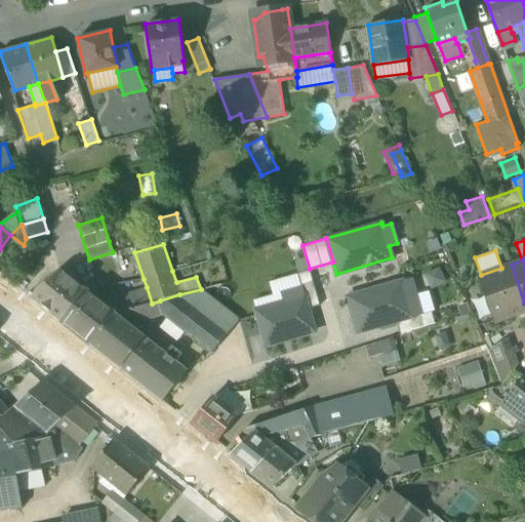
[(494,321),(524,310),(524,304),(512,265),(501,268),(481,275),(478,276),(494,321)]
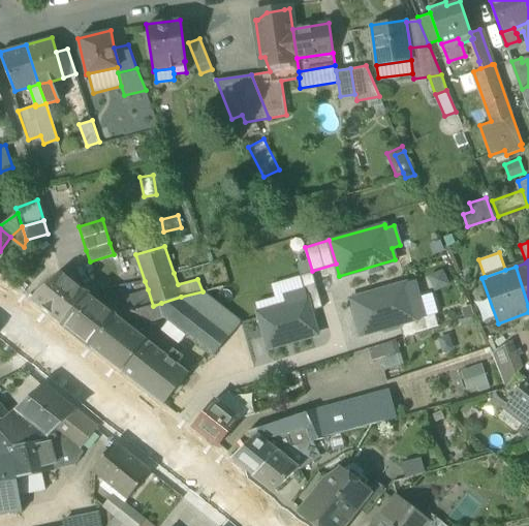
[(442,268),(427,275),(434,290),(449,283),(442,268)]
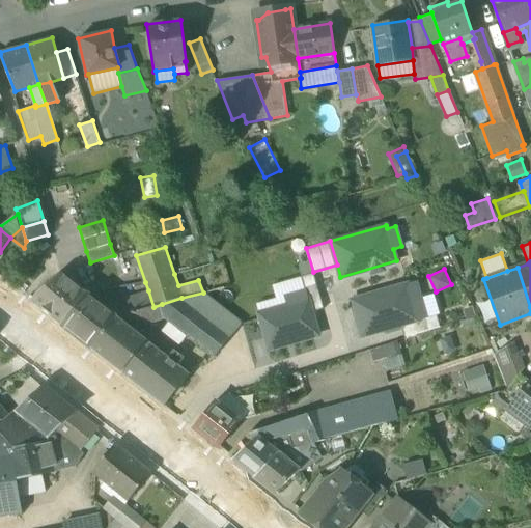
[(301,276),(305,290),(306,290),(312,311),(324,308),(313,272),(301,276)]
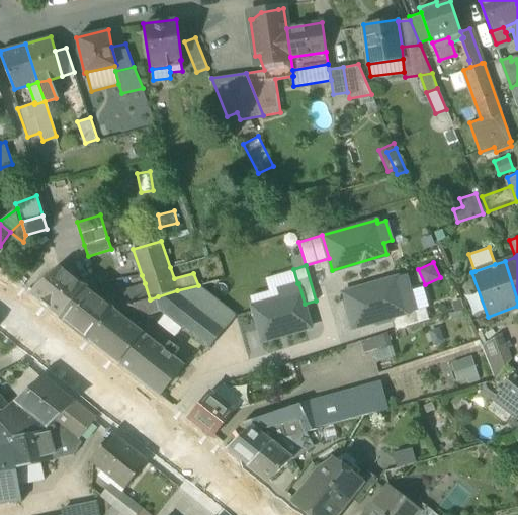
[(30,292),(60,316),(84,285),(75,278),(76,277),(68,270),(67,272),(64,269),(61,267),(36,286),(30,292)]
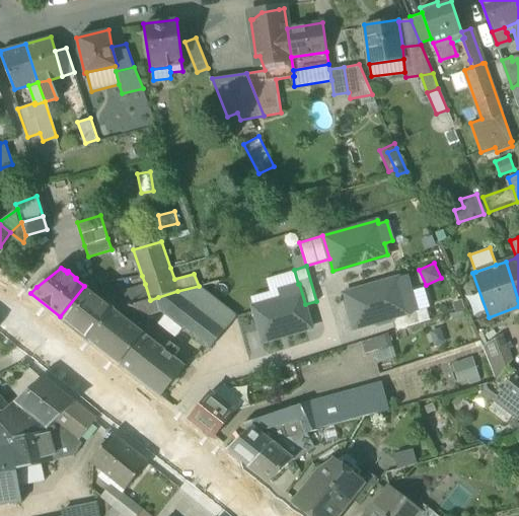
[(250,296),(253,305),(281,298),(279,291),(297,285),(298,284),(294,270),(267,278),(270,290),(250,296)]
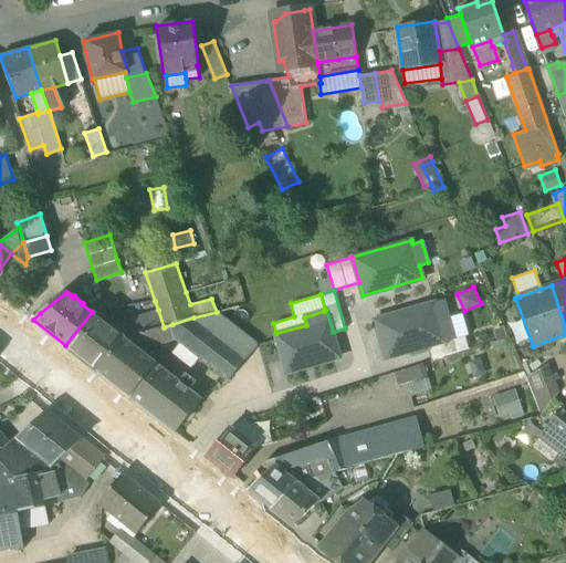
[(442,300),(374,320),(386,358),(428,346),(453,339),(442,300)]
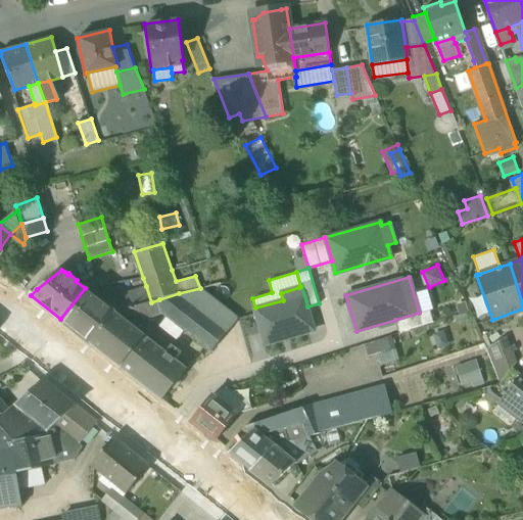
[(115,313),(151,302),(146,286),(112,296),(103,303),(115,313)]
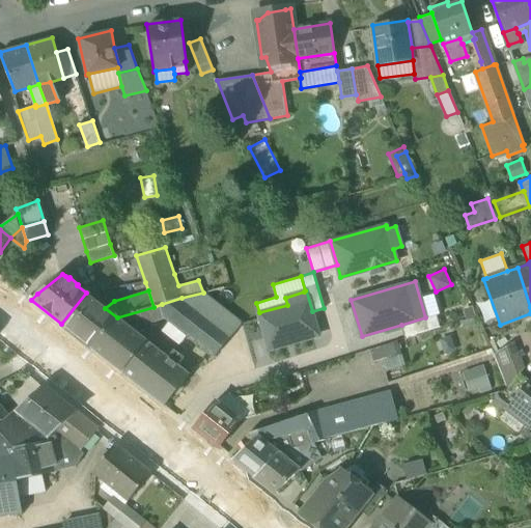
[(259,312),(270,349),(318,335),(312,311),(306,290),(305,290),(304,292),(285,298),(287,305),(259,312)]
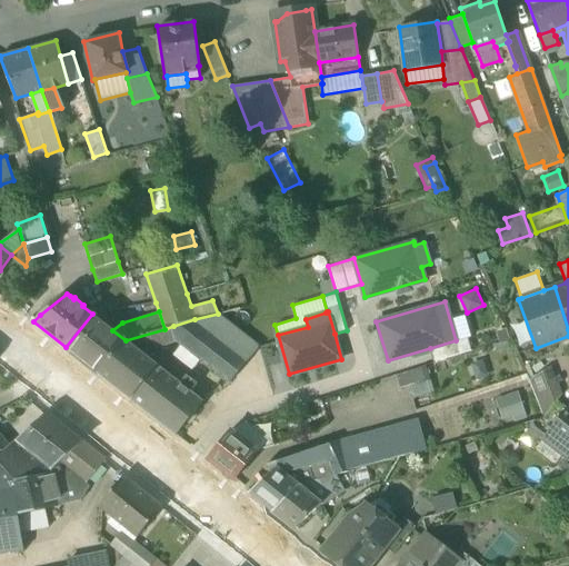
[(66,347),(75,354),(100,320),(92,314),(66,347)]
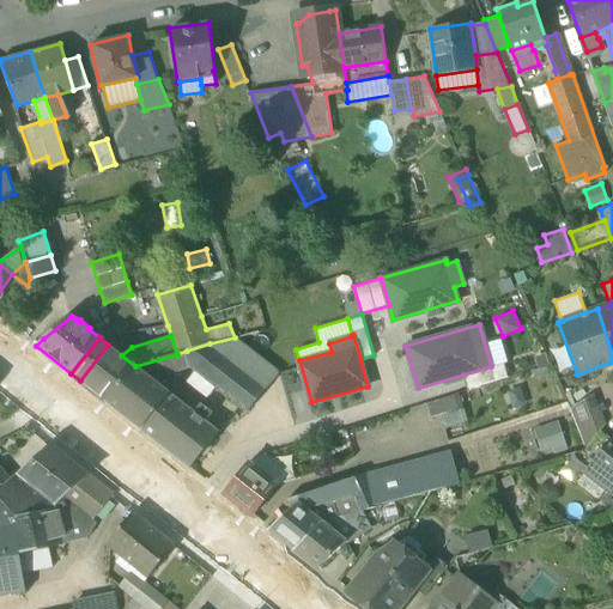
[(279,372),(235,338),(210,343),(187,351),(192,365),(196,369),(217,385),(248,410),(279,372)]
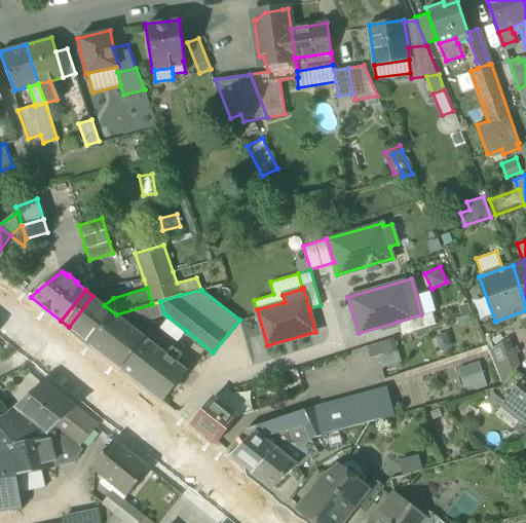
[(69,327),(91,345),(116,314),(104,305),(92,296),(69,327)]
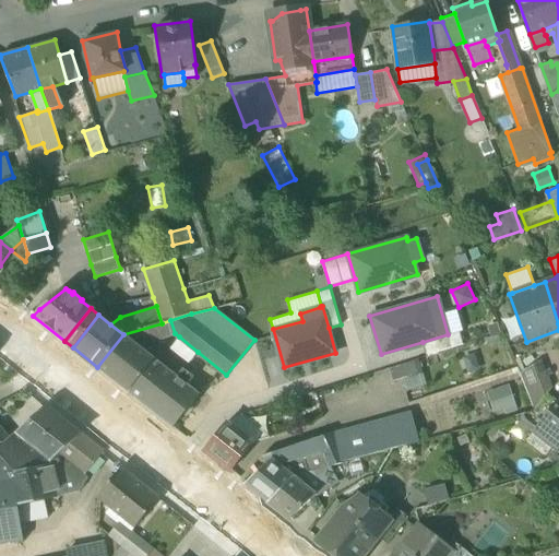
[(162,323),(123,334),(131,340),(147,334),(150,338),(154,339),(175,333),(170,320),(162,323)]
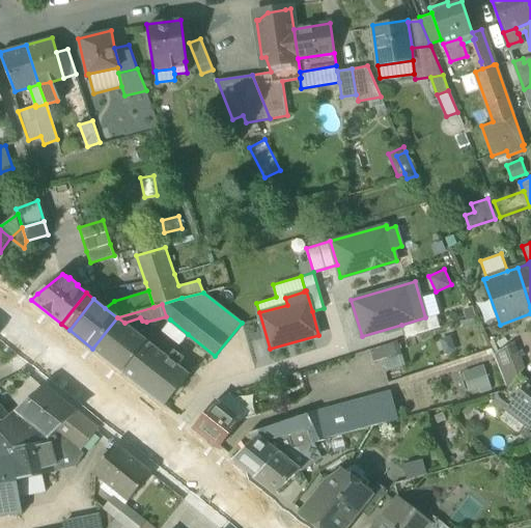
[(401,325),(404,336),(440,326),(437,313),(425,317),(401,325)]
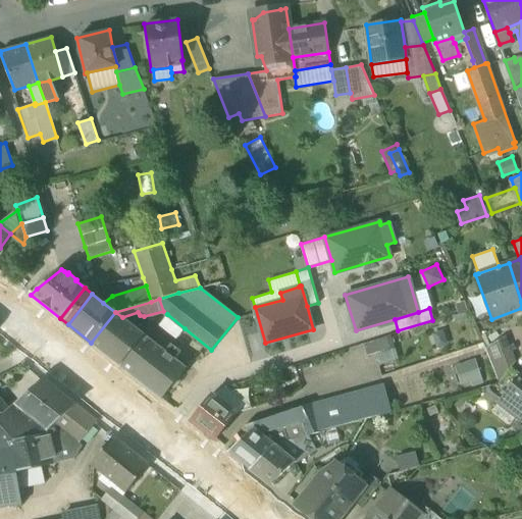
[(245,333),(259,329),(254,311),(240,314),(245,333)]
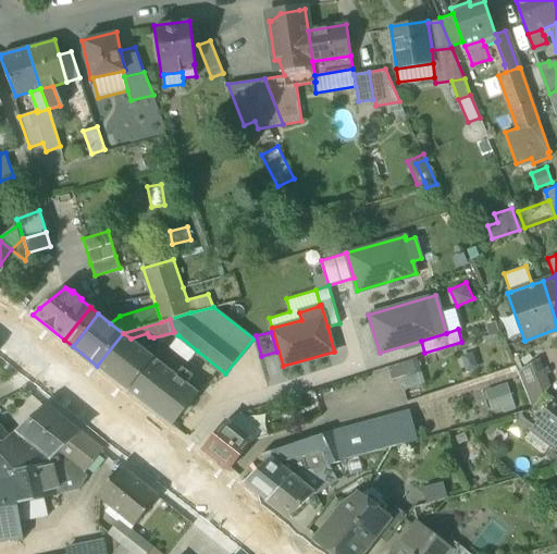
[(153,357),(131,339),(123,333),(97,366),(128,390),(153,357)]
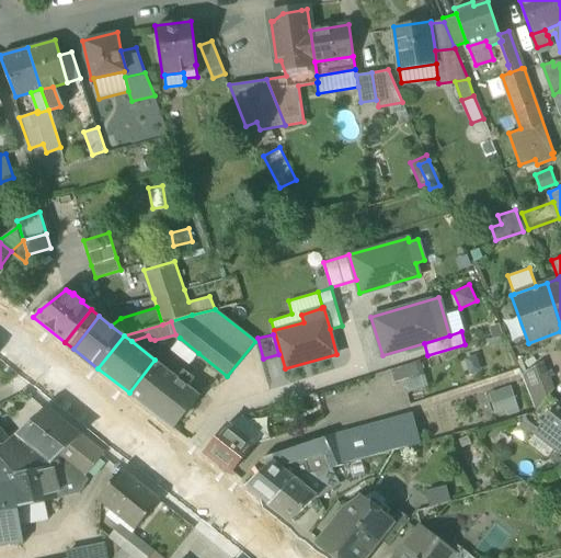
[(190,364),(198,353),(180,338),(171,349),(190,364)]
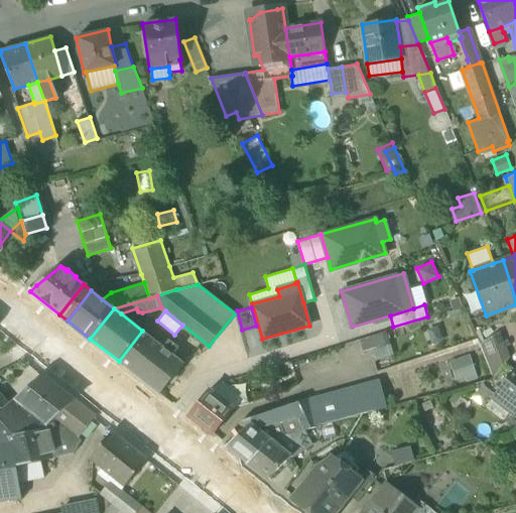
[(480,344),(493,378),(505,362),(509,358),(498,330),(480,344)]
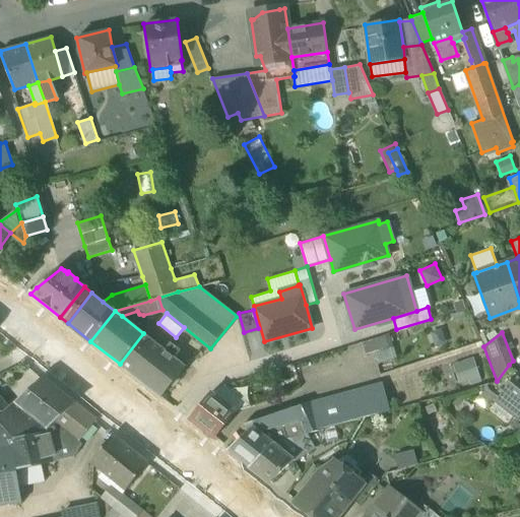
[(185,367),(143,333),(120,364),(161,396),(185,367)]
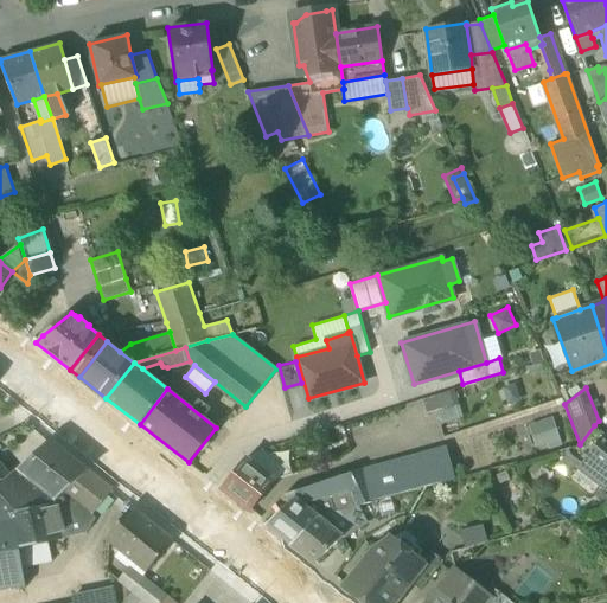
[(427,411),(436,409),(459,402),(454,389),(423,398),(427,411)]
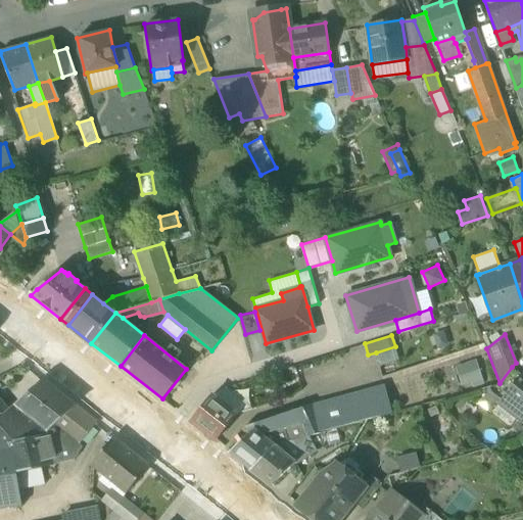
[(399,360),(395,346),(376,352),(380,366),(399,360)]
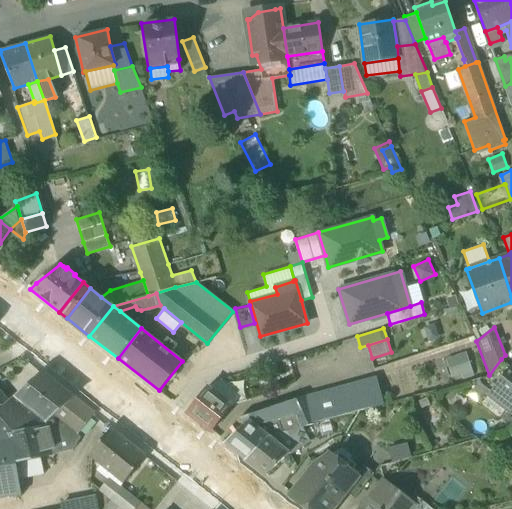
[(466,351),(445,358),(452,377),(461,373),(463,379),(474,375),(466,351)]
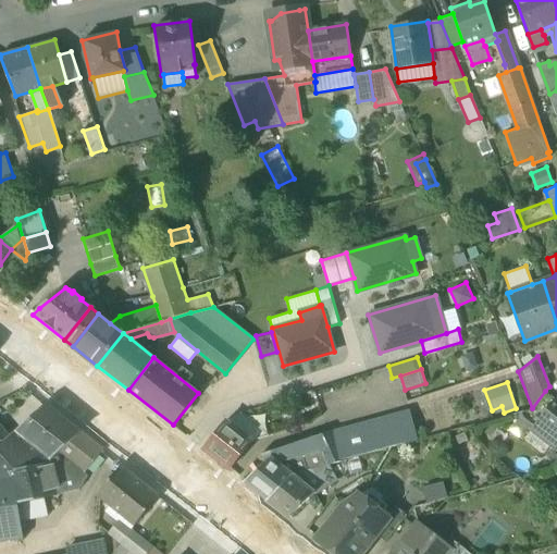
[(511,414),(532,430),(532,429),(535,426),(534,426),(556,399),(545,391),(532,408),(530,408),(511,414)]
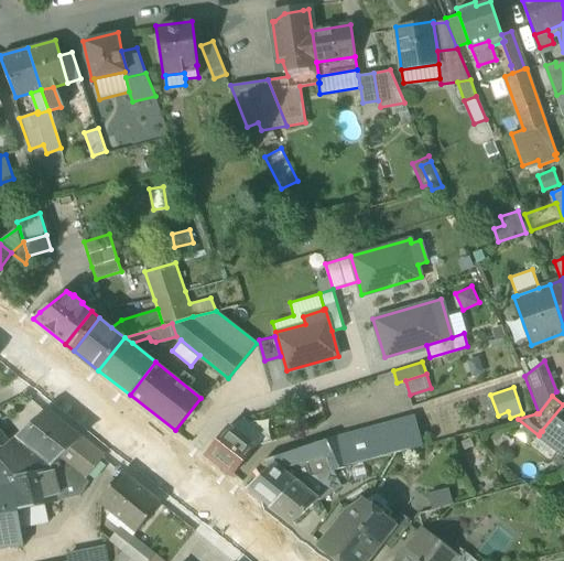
[(557,449),(563,453),(563,402),(563,405),(541,431),(542,431),(560,445),(557,449)]
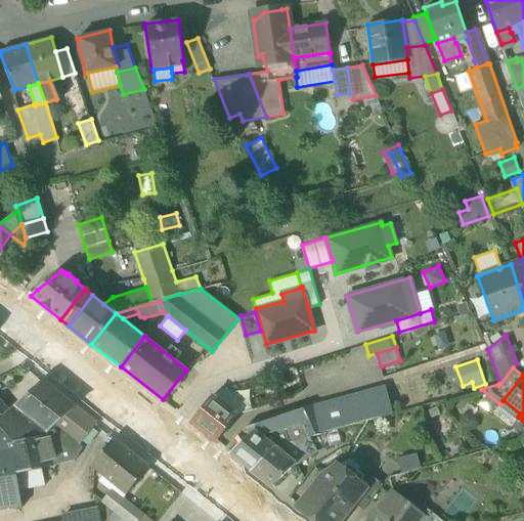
[(15,405),(46,431),(47,430),(76,405),(44,381),(15,405)]
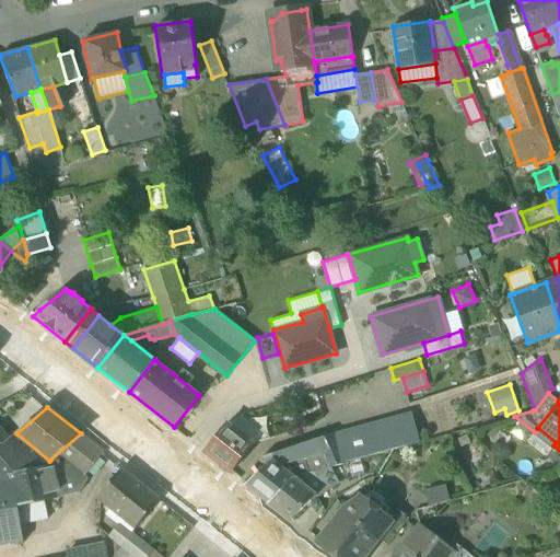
[(356,427),(358,436),(397,425),(396,419),(412,414),(412,410),(356,427)]
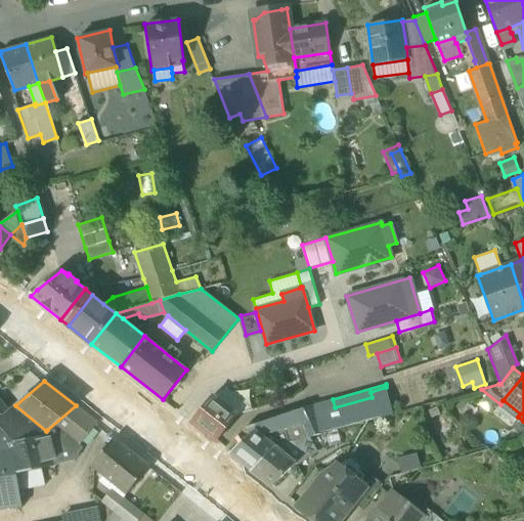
[(374,397),(379,417),(393,413),(386,387),(370,392),(372,397),(374,397)]
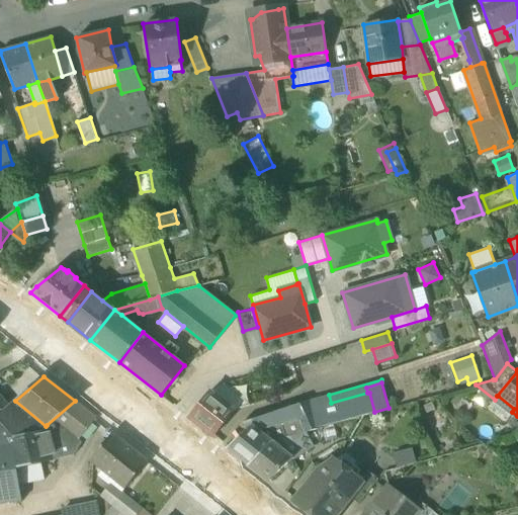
[(212,388),(210,391),(234,409),(246,402),(224,383),(212,388)]
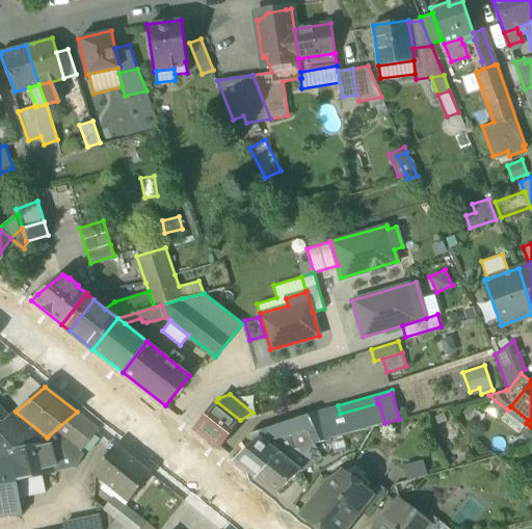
[(218,448),(240,420),(216,401),(194,428),(218,448)]
